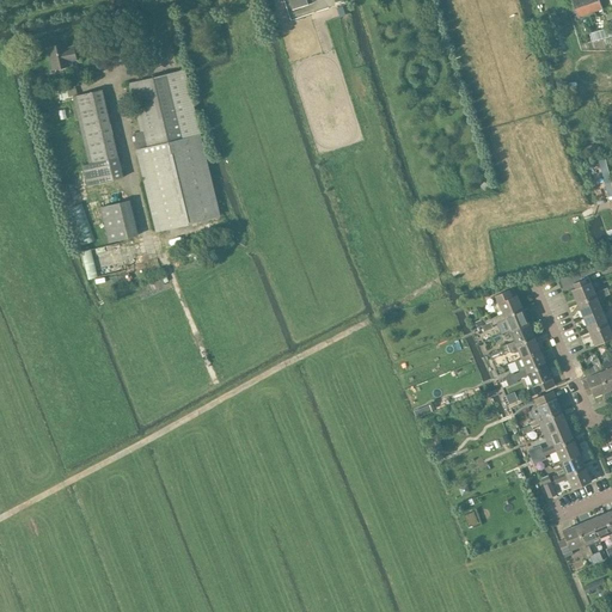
[(288,0),(292,11),(308,5),(306,0),(288,0)]
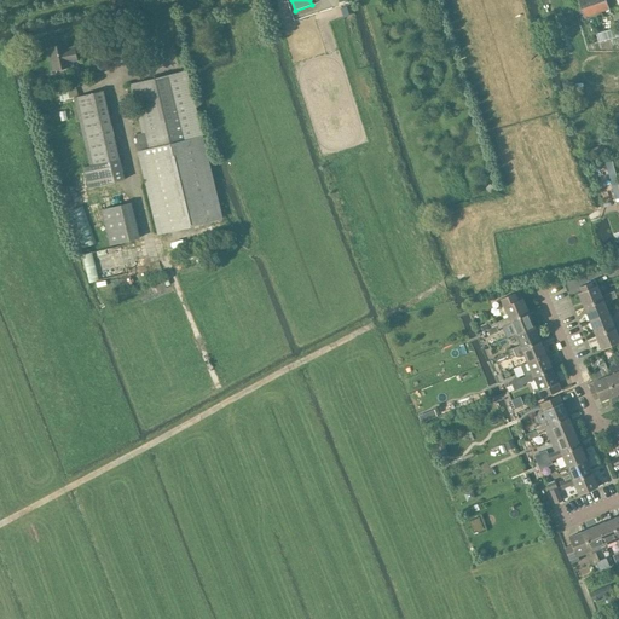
[(609,9),(606,0),(574,0),(579,15),(583,13),(584,17),(609,9)]
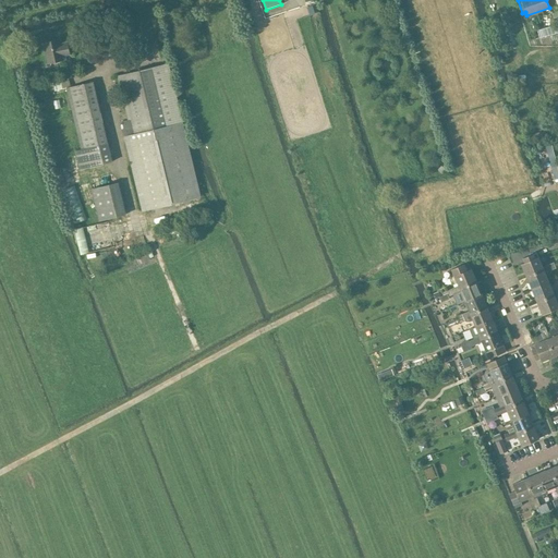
[(59,39),(44,43),(48,63),(63,60),(62,56),(70,55),(67,41),(60,44),(59,39)]
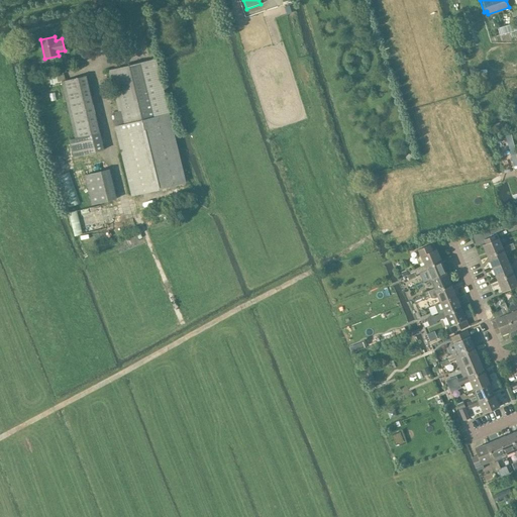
[(108,70),(118,110),(112,112),(131,195),(183,183),(168,113),(169,113),(157,59),(108,70)]
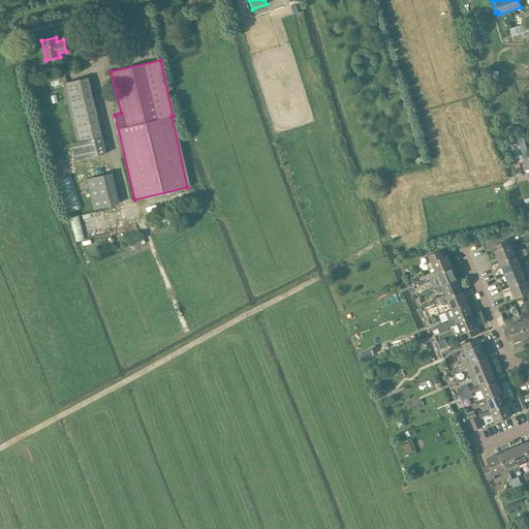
[(27,66),(26,73),(34,75),(35,68),(27,66)]
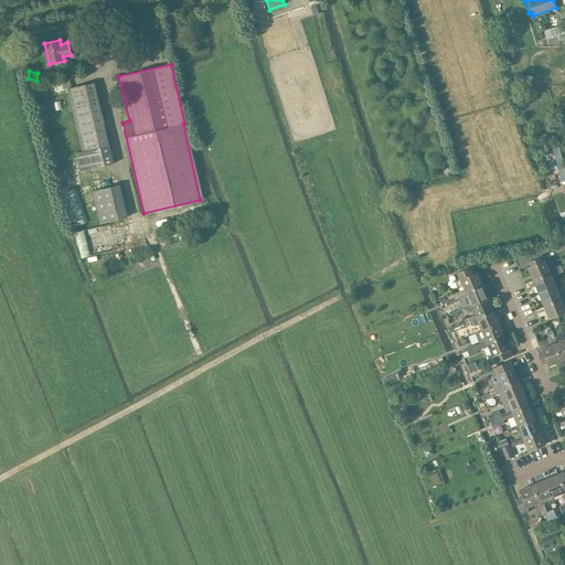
[(114,163),(95,83),(67,88),(82,151),(76,152),(81,172),(114,163)]
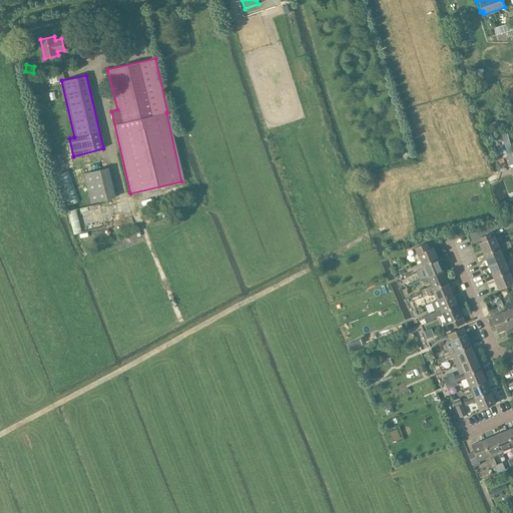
[(487,131),(503,127),(500,117),(495,118),(495,121),(485,123),(487,131)]
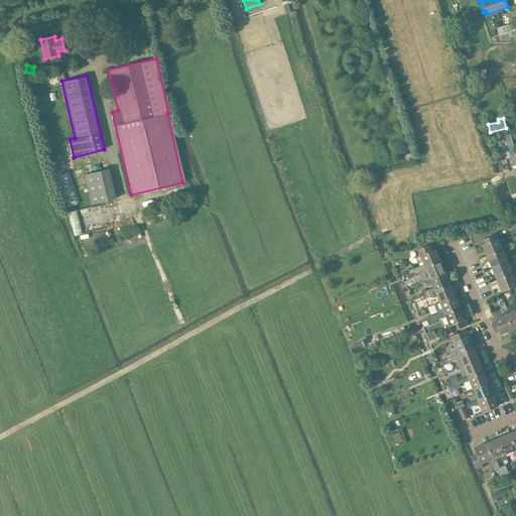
[(515,132),(505,135),(513,167),(515,166),(515,132)]
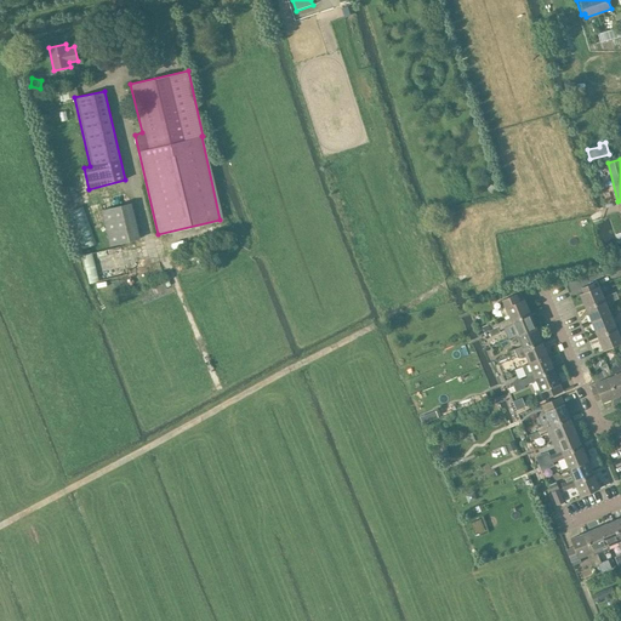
[(101,210),(109,246),(137,239),(129,204),(101,210)]
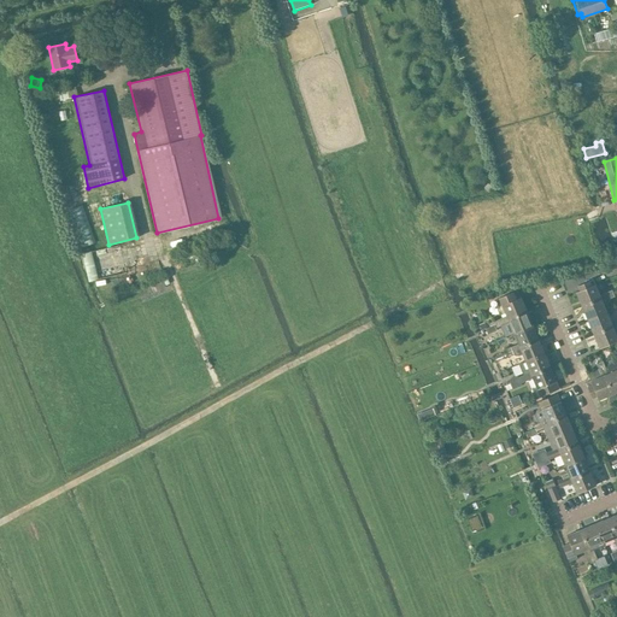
[(607,292),(600,294),(595,283),(594,283),(593,280),(577,286),(579,291),(576,292),(582,306),(605,297),(606,300),(610,298),(607,292)]
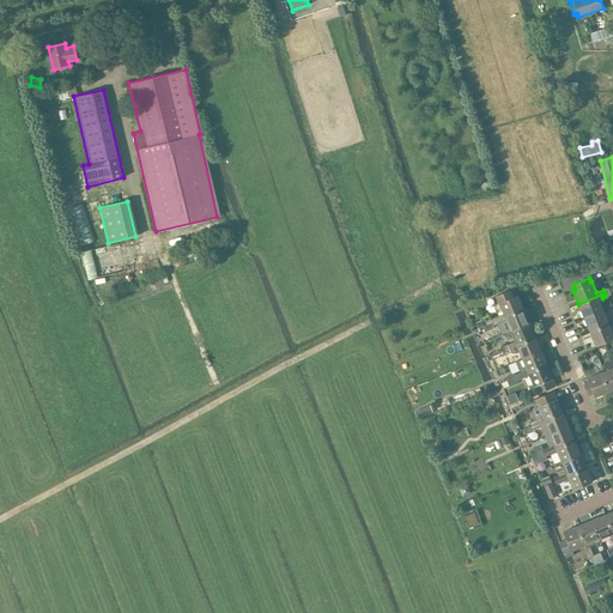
[(517,311),(523,309),(517,295),(513,297),(510,290),(496,296),(503,314),(501,315),(502,317),(517,311)]
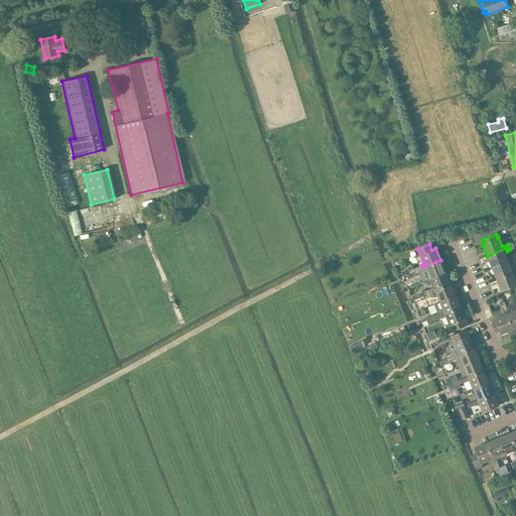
[(508,261),(504,252),(507,251),(506,248),(487,256),(492,267),(508,261)]
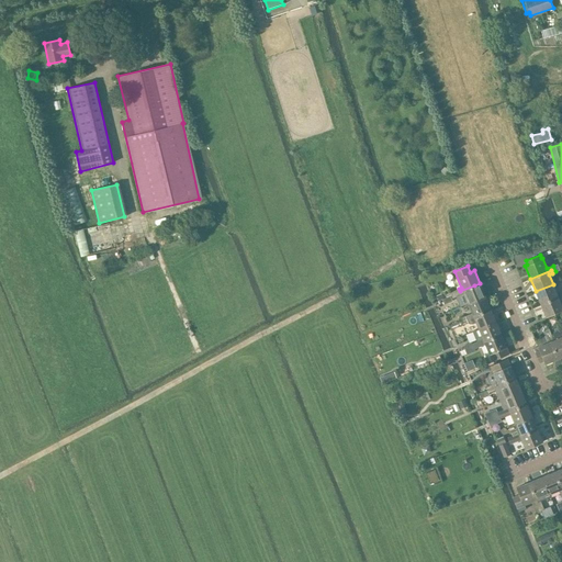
[(474,301),(485,295),(480,283),(474,285),(460,291),(459,289),(454,291),(457,296),(464,294),(468,303),(474,301)]
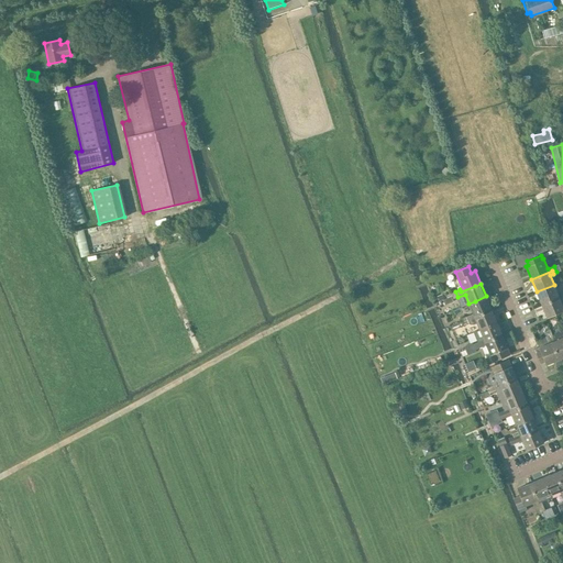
[(562,291),(558,295),(554,285),(537,291),(541,305),(561,297),(562,300),(562,299),(562,291)]
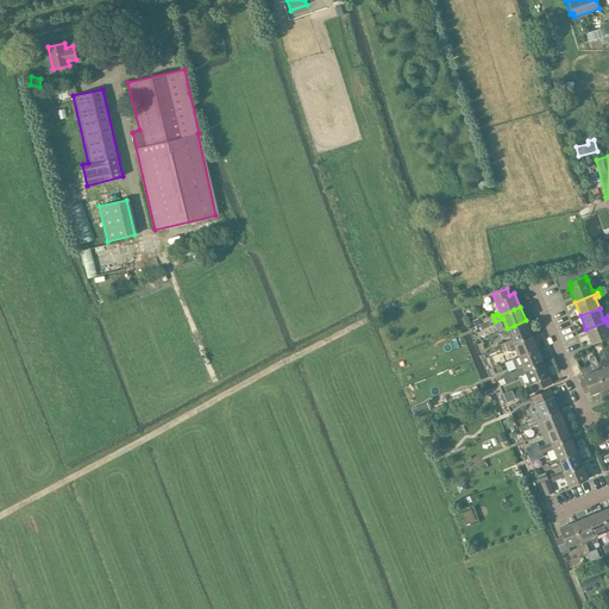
[(490,324),(495,321),(493,315),(488,318),(488,316),(482,319),(481,316),(472,320),(475,326),(481,324),(489,320),(490,324)]
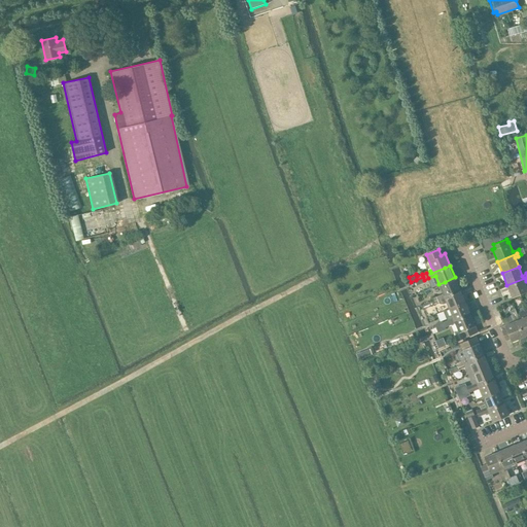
[(441,294),(442,297),(445,296),(460,289),(455,277),(445,282),(438,284),(443,293),(441,294)]
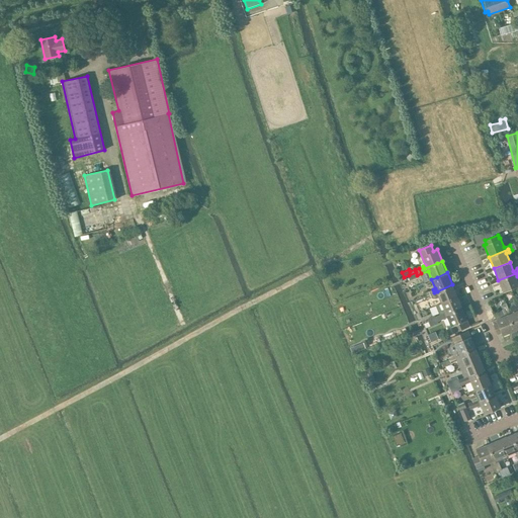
[(517,282),(515,276),(517,276),(516,273),(498,280),(503,292),(517,286),(517,282)]
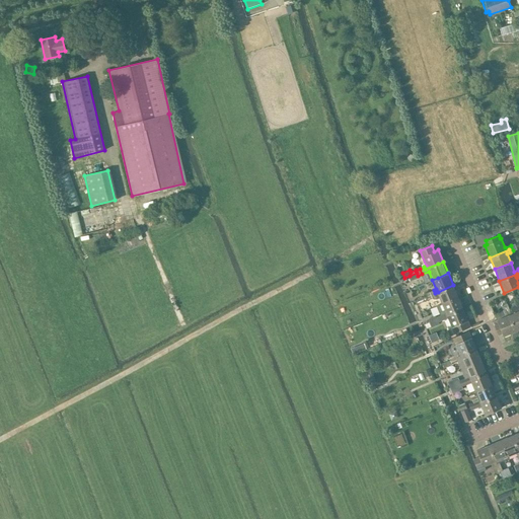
[(441,301),(442,304),(458,297),(453,285),(438,292),(435,293),(434,290),(429,291),(432,297),(433,300),(437,300),(440,299),(441,301)]
